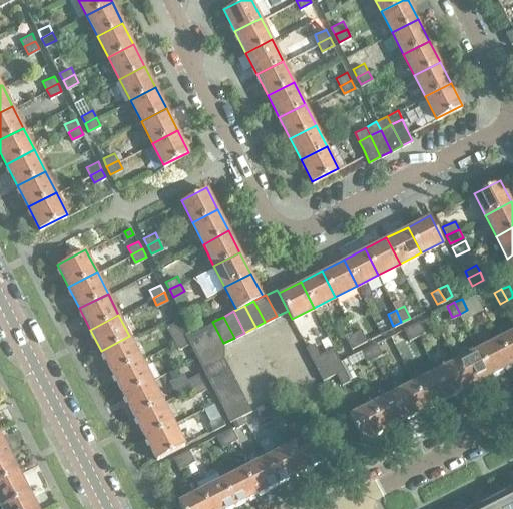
[(167,326),(172,337),(184,331),(178,320),(167,326)]
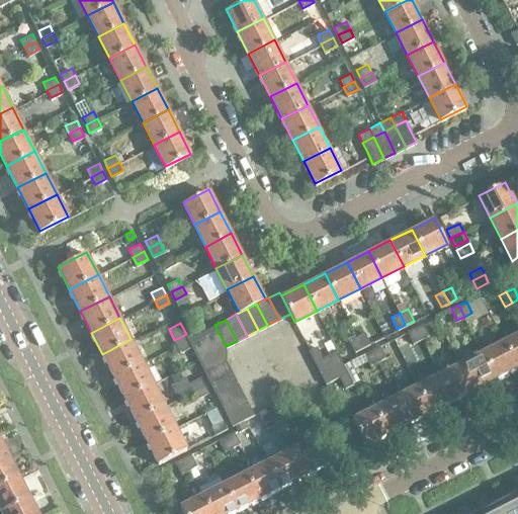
[(423,323),(415,327),(421,338),(429,334),(423,323)]
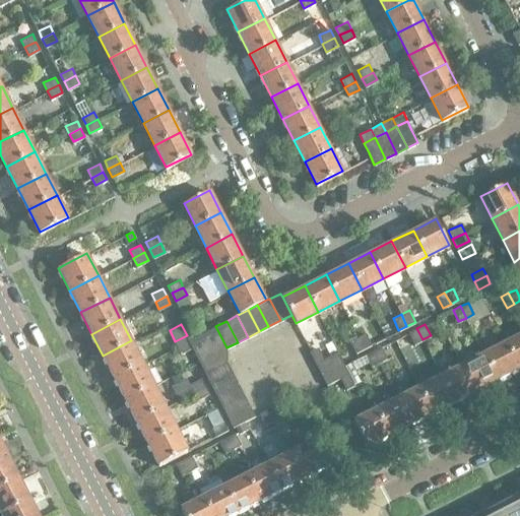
[(226,347),(215,326),(190,340),(193,346),(206,372),(226,361),(226,347)]
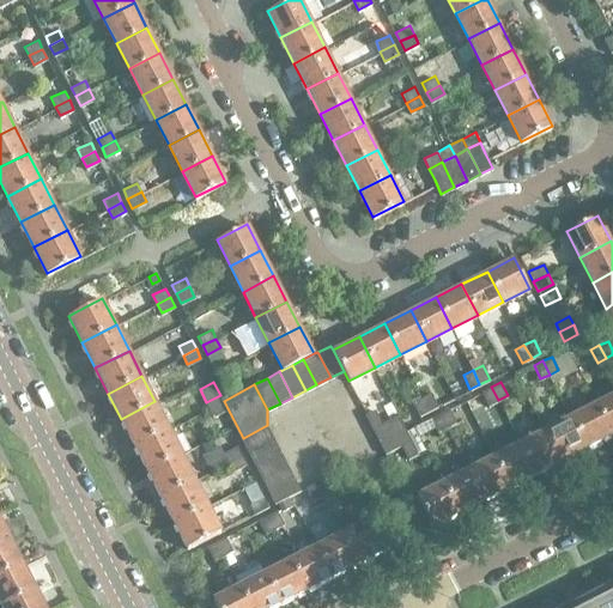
[(498,400),(491,387),(483,391),(490,405),(498,400)]
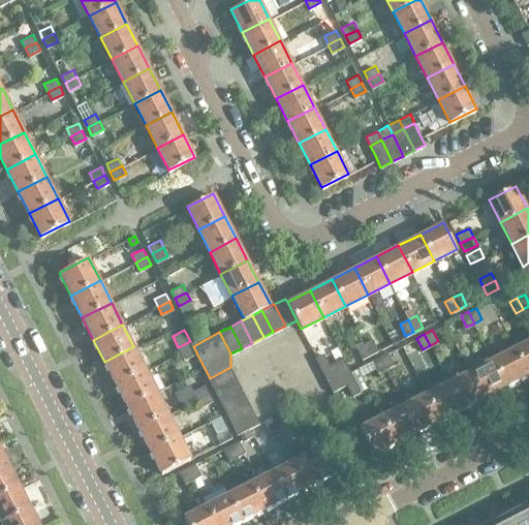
[(372,338),(364,342),(370,354),(378,350),(372,338)]
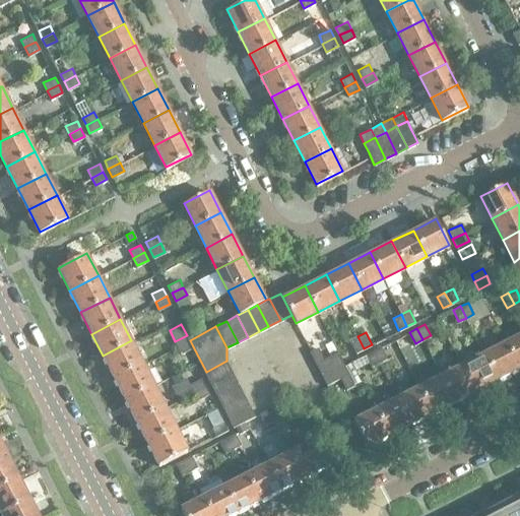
[(519,368),(519,367),(519,333),(505,341),(519,368)]
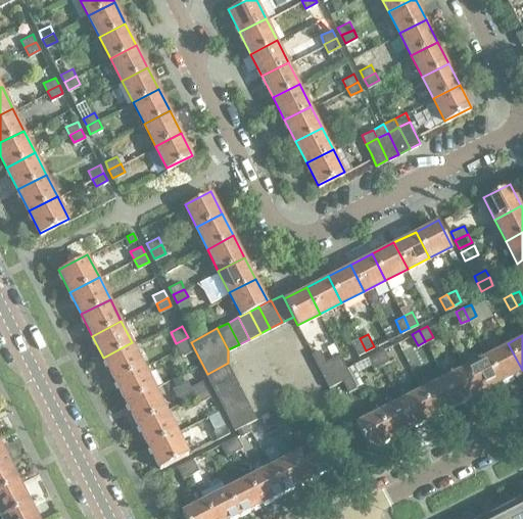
[(194,348),(191,342),(188,337),(176,343),(182,355),(194,348)]
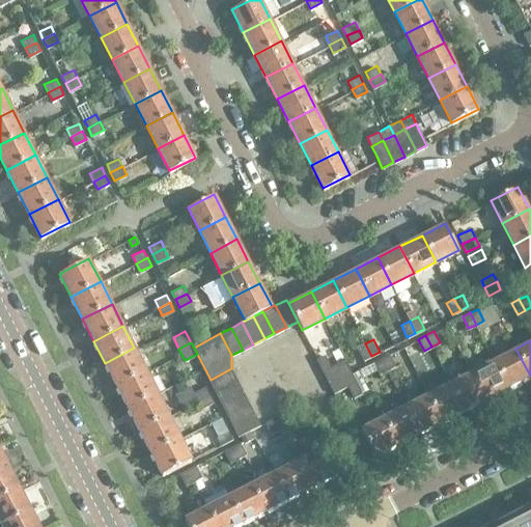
[(371,356),(365,343),(358,348),(363,360),(371,356)]
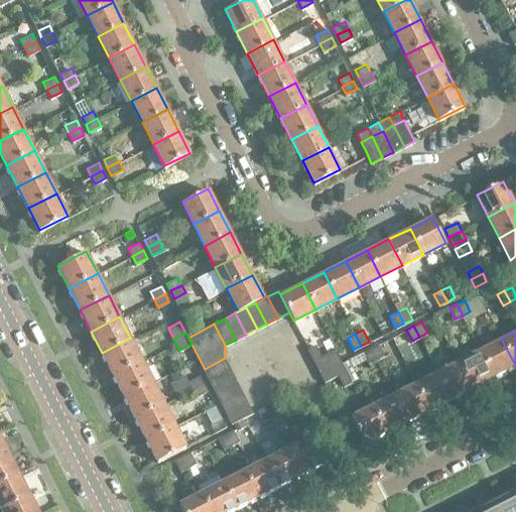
[(329,337),(321,340),(327,350),(334,347),(329,337)]
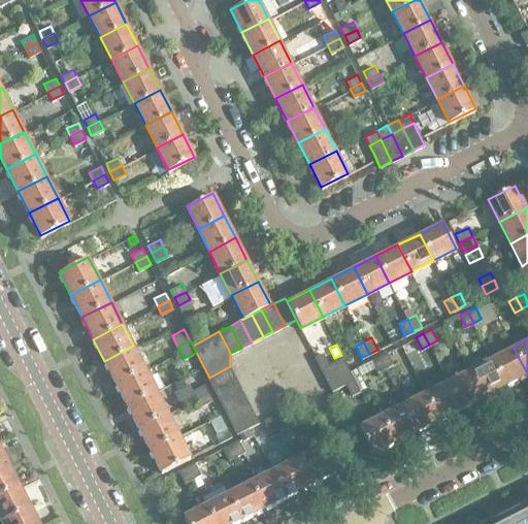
[(144,368),(133,346),(104,361),(116,383),(144,368)]
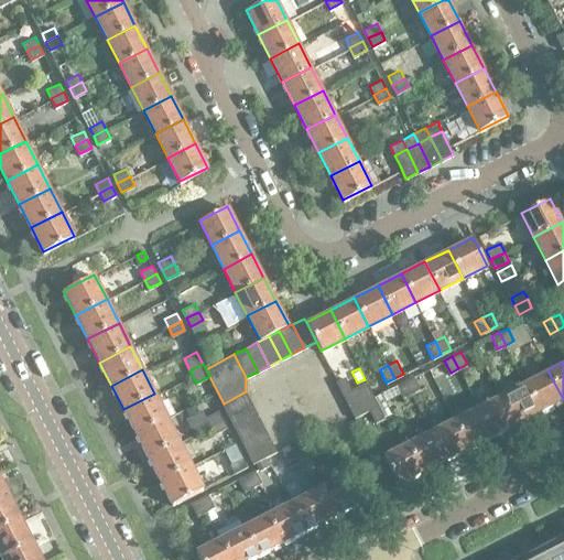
[(539,411),(563,399),(548,370),(524,383),(539,411)]
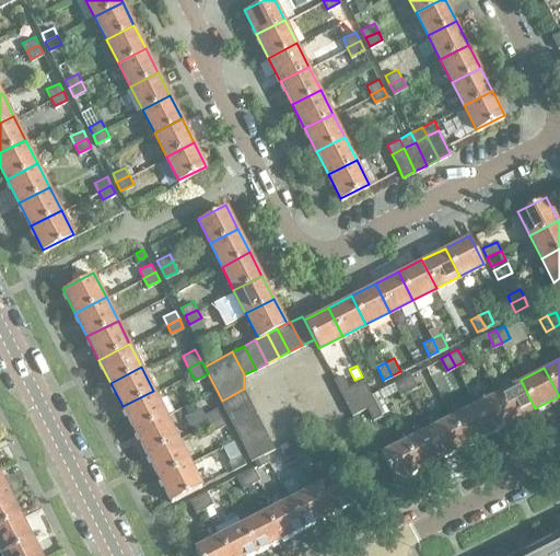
[(342,373),(335,378),(334,378),(340,391),(349,386),(342,373)]
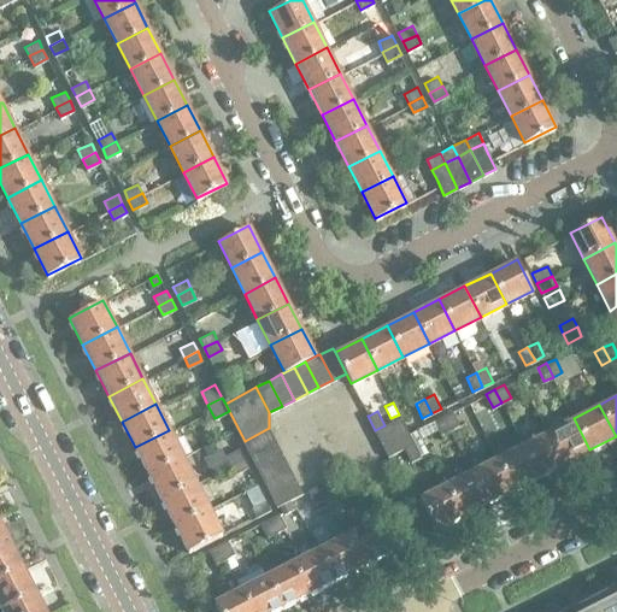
[(452,411),(444,416),(450,429),(459,424),(452,411)]
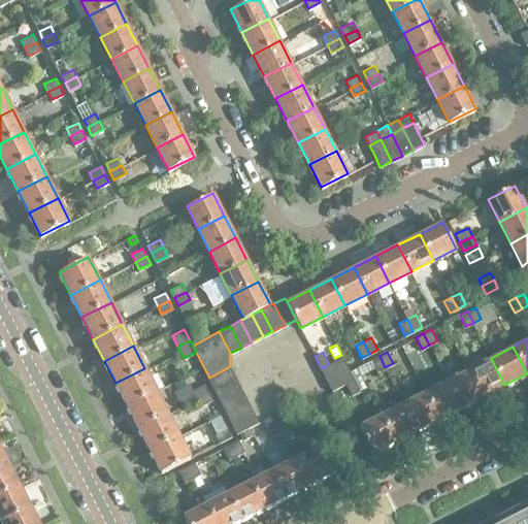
[(385,367),(380,356),(371,360),(377,371),(385,367)]
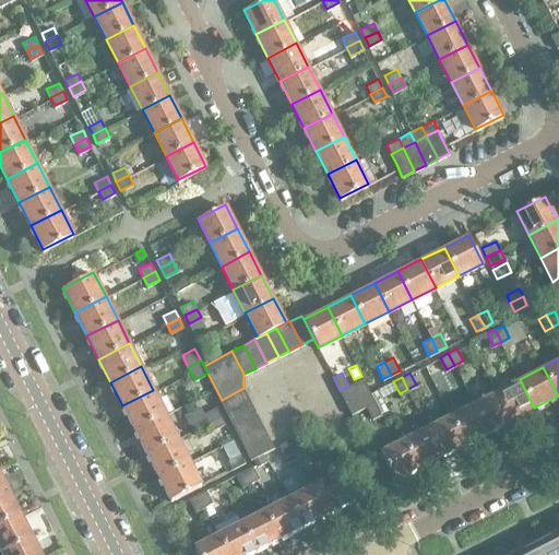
[(345,401),(368,389),(363,378),(348,386),(340,390),(345,401)]
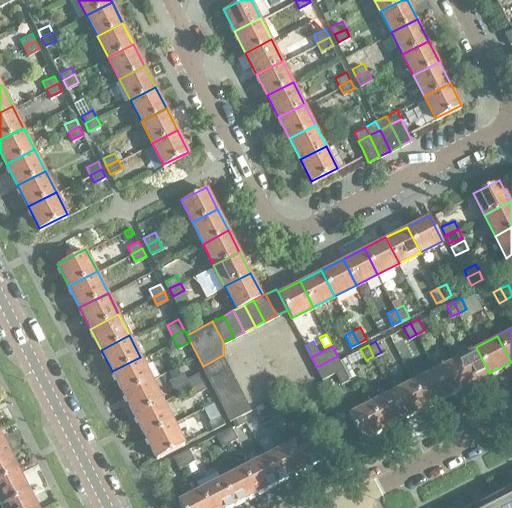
[(468,384),(489,373),(476,347),(455,358),(468,384)]
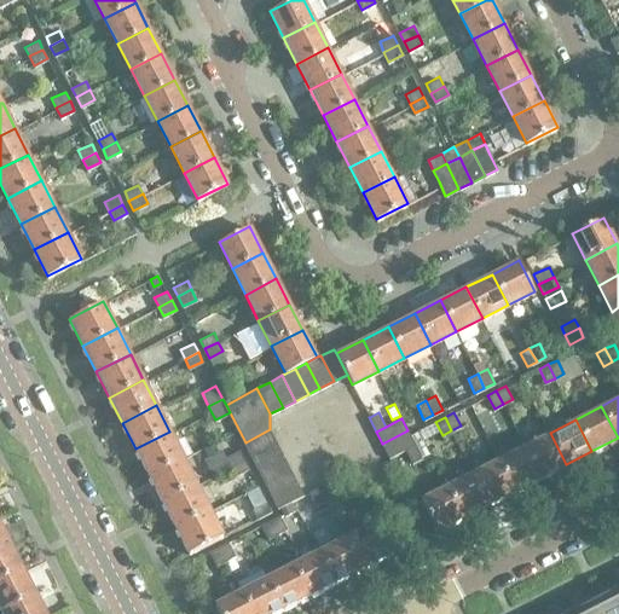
[(252,456),(277,442),(270,429),(246,442),(252,456)]
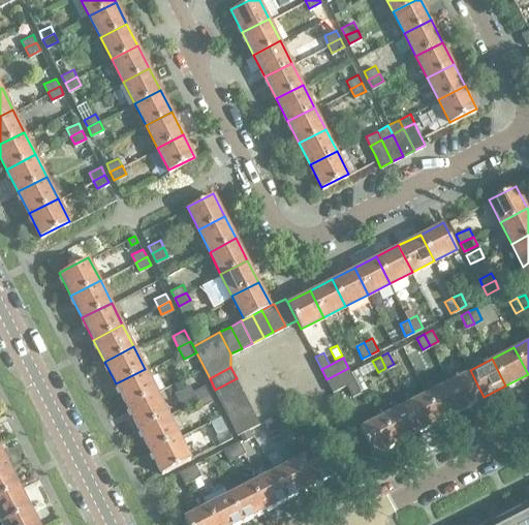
[(346,383),(354,379),(348,368),(327,379),(333,391),(340,387),(346,383)]
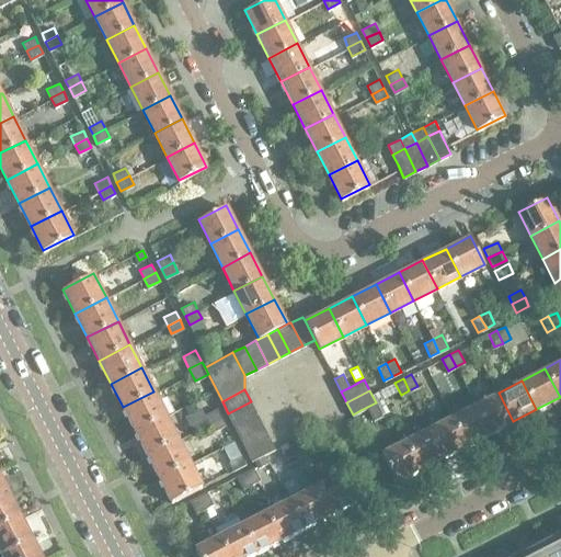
[(165,415),(153,391),(123,407),(135,431),(165,415)]
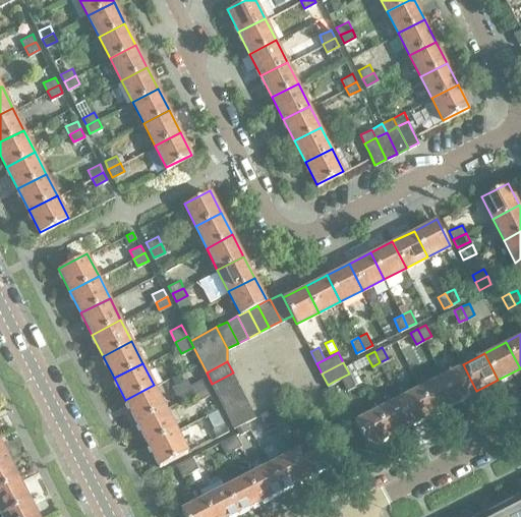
[(454,402),(476,391),(463,364),(441,376),(454,402)]
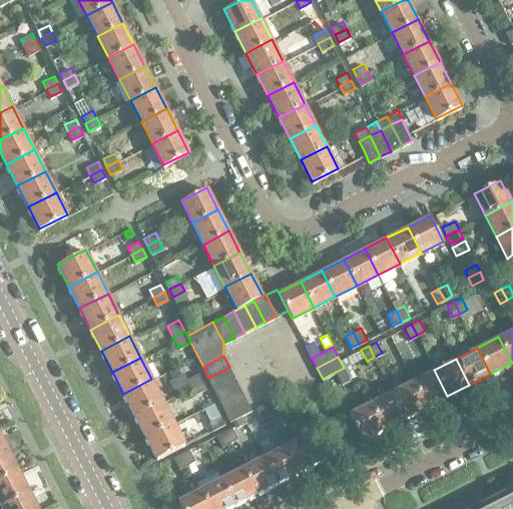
[(213,388),(234,378),(229,367),(208,378),(213,388)]
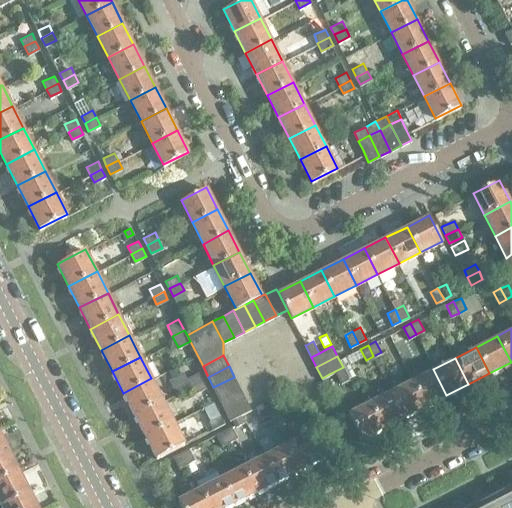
[(348,378),(343,367),(335,371),(341,382),(348,378)]
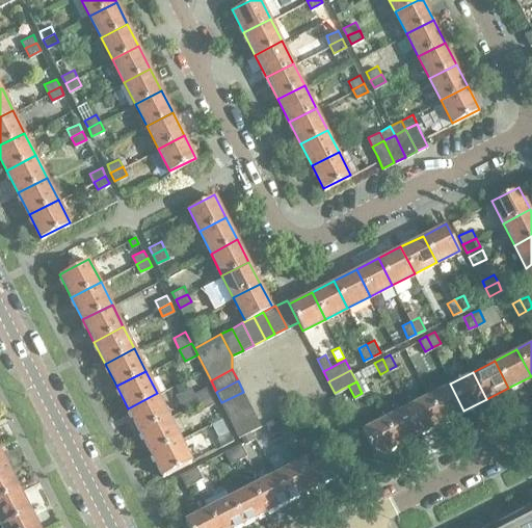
[(442,422),(463,411),(450,384),(428,395),(442,422)]
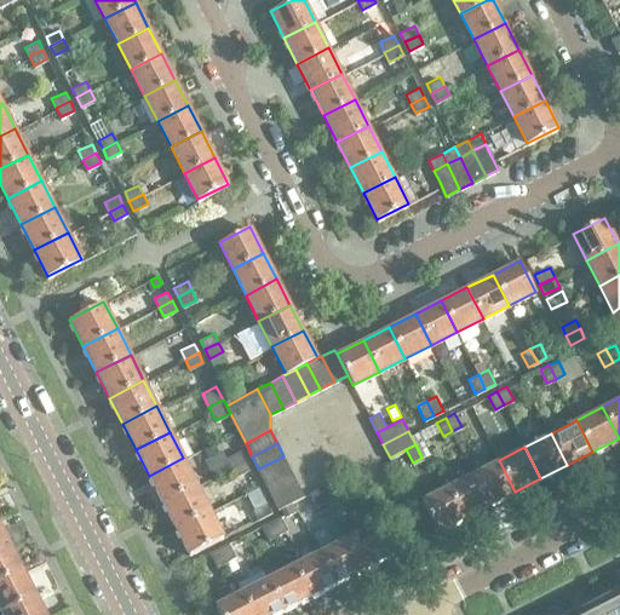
[(227,458),(231,466),(245,459),(240,450),(227,458)]
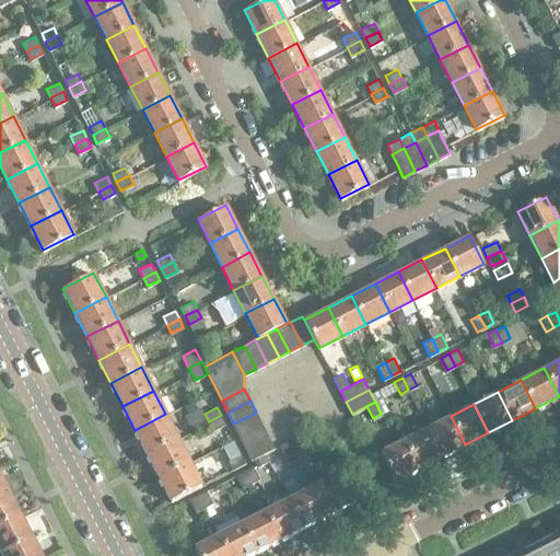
[(263,424),(256,413),(233,424),(240,436),(263,424)]
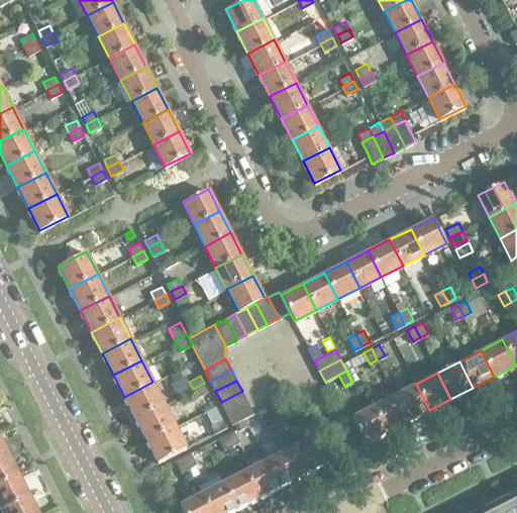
[(164,403),(152,382),(124,397),(135,418),(164,403)]
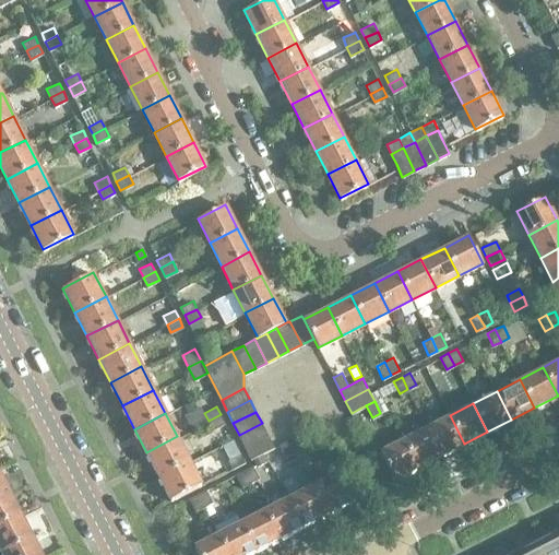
[(192,429),(209,421),(204,413),(188,421),(192,429)]
